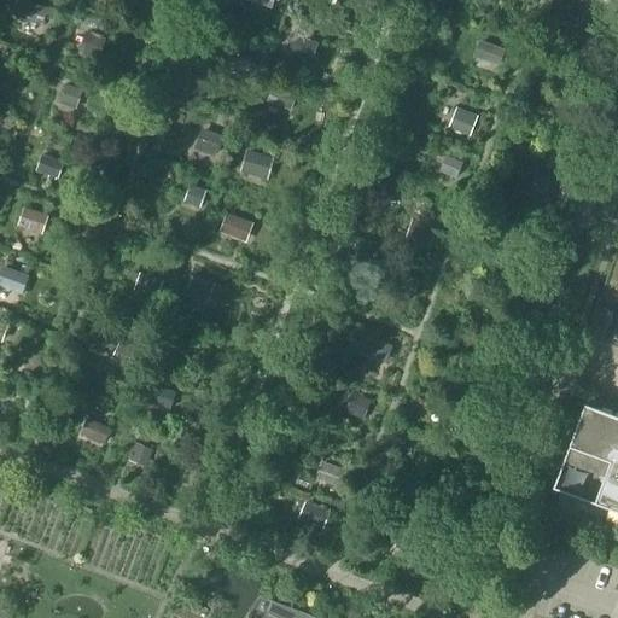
[(18,17),(40,24),(44,15),(47,16),(48,11),(24,3),(18,17)]
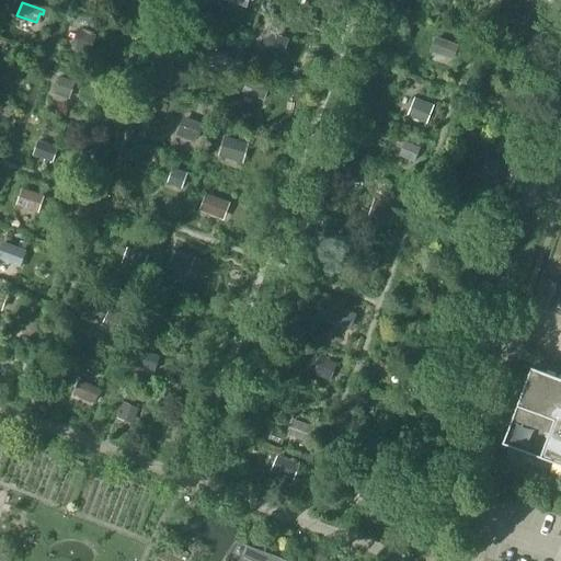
[(260,45),(279,53),(284,39),(264,32),(260,45)]
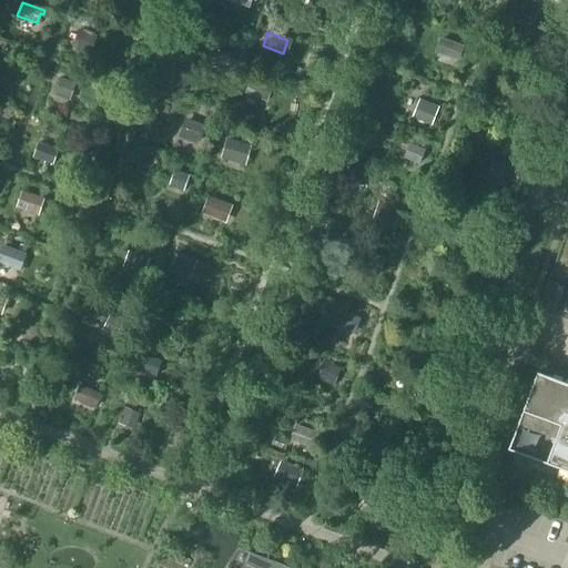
[(437,52),(457,60),(460,50),(464,51),(465,48),(442,39),(437,52)]
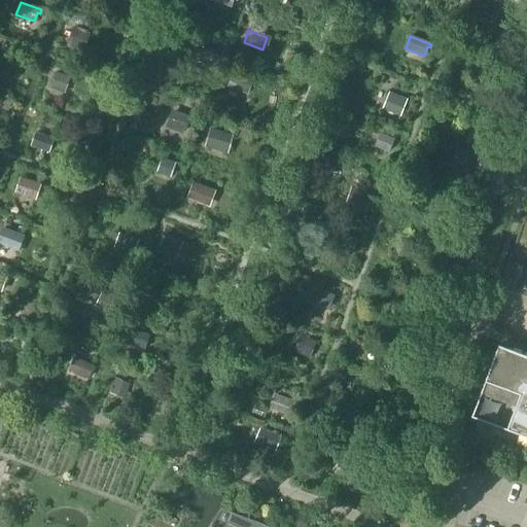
[(66,49),(78,54),(82,41),(70,37),(66,49)]
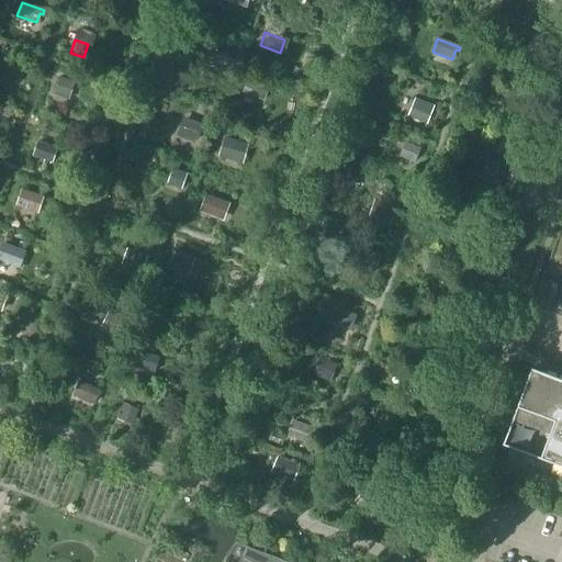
[(229,59),(227,58),(227,56),(208,49),(203,63),(223,69),(226,62),(228,63),(229,59)]
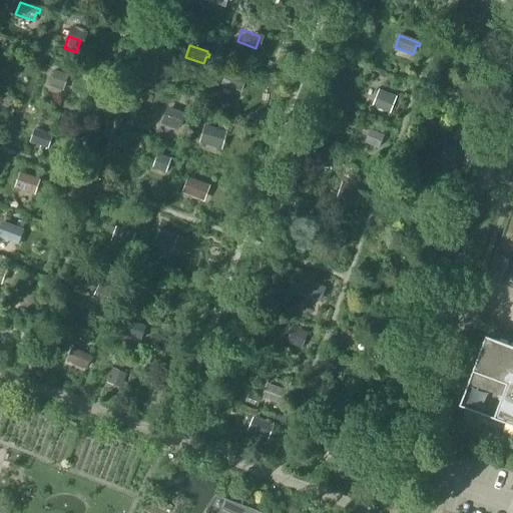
[(3,56),(0,65),(0,69),(14,74),(17,67),(19,68),(20,65),(18,64),(18,62),(3,56)]
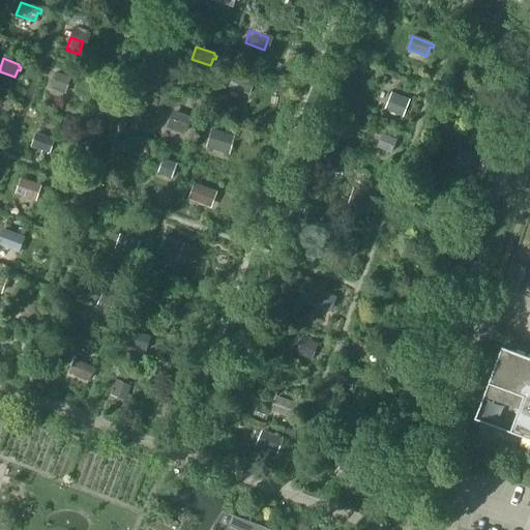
[(51,87),(64,92),(69,79),(56,75),(53,84),(52,83),(51,87)]
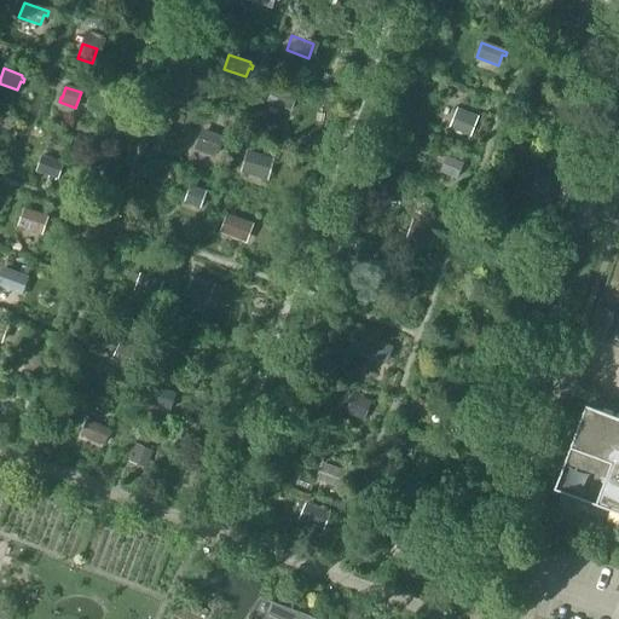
[(296,96),(273,87),(267,102),(290,110),(296,96)]
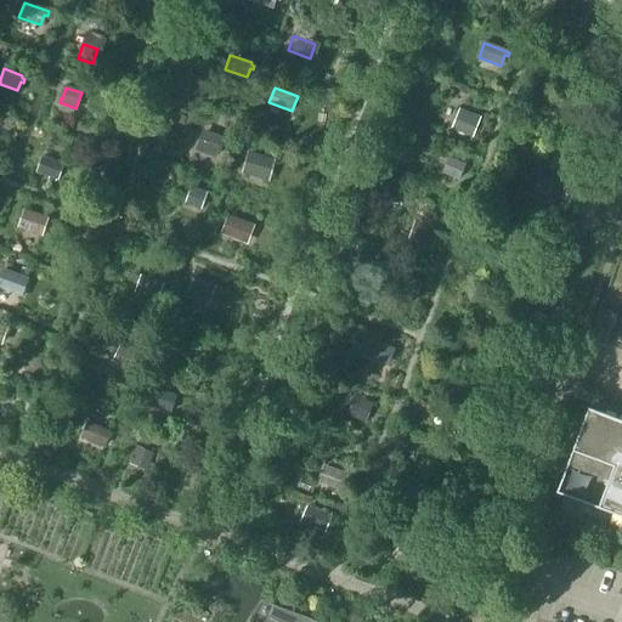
[(454,129),(473,136),(479,120),(461,113),(454,129)]
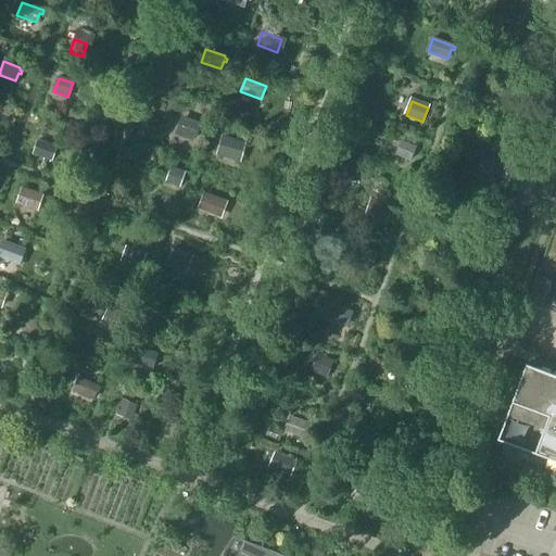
[(174,136),(194,142),(201,123),(180,116),(174,136)]
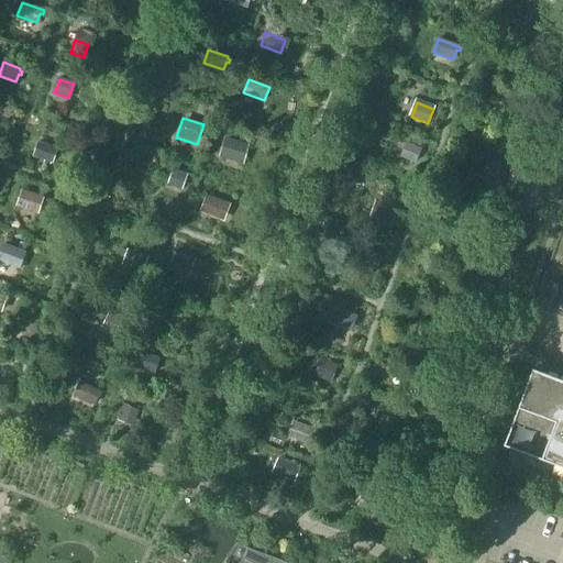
[(225,141),(221,154),(242,161),(244,152),(245,146),(225,141)]
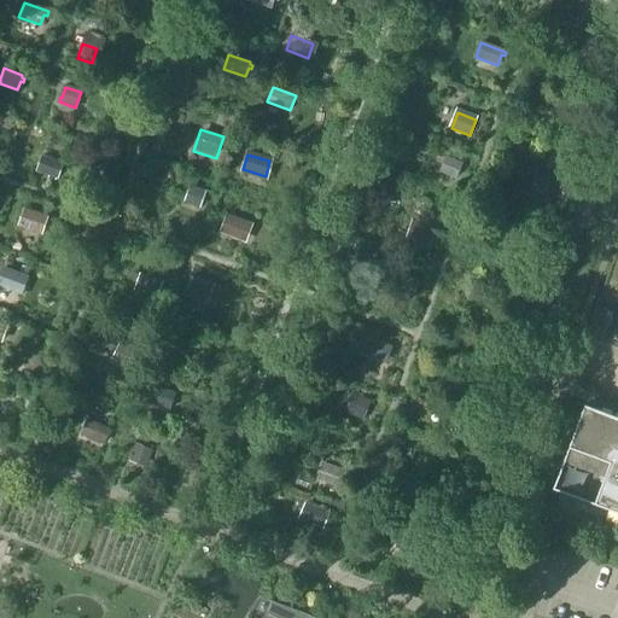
[(38,172),(56,178),(62,164),(42,157),(38,172)]
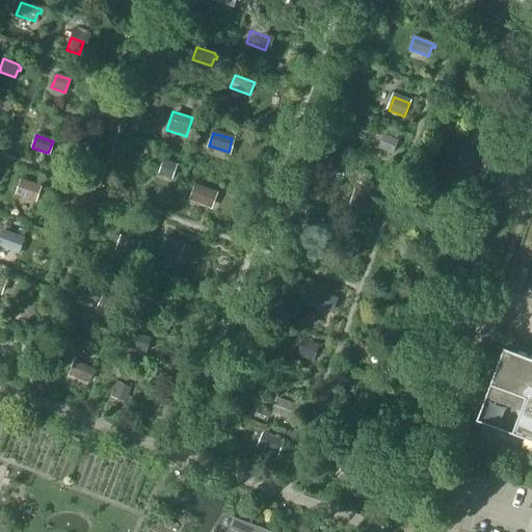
[(384,135),(379,148),(392,153),(397,140),(384,135)]
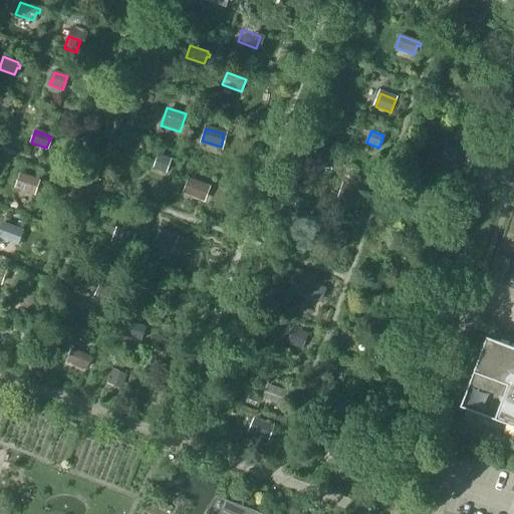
[(441,161),(456,166),(461,151),(446,146),(441,161)]
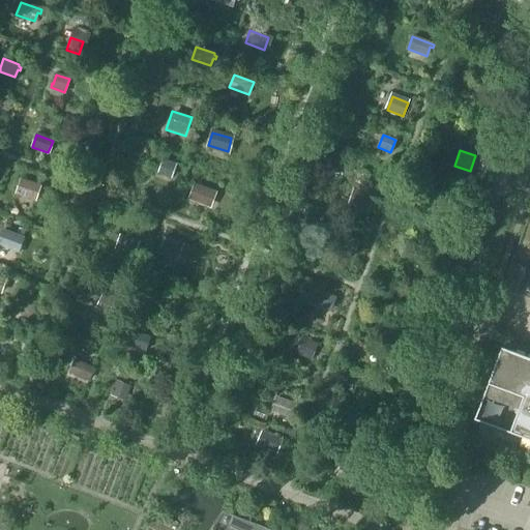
[(163,160),(158,173),(171,177),(175,165),(163,160)]
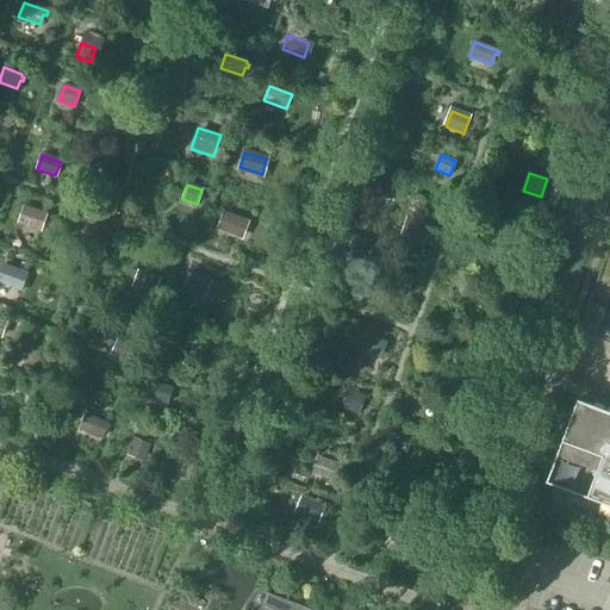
[(18,222),(41,230),(45,216),(24,207),(18,222)]
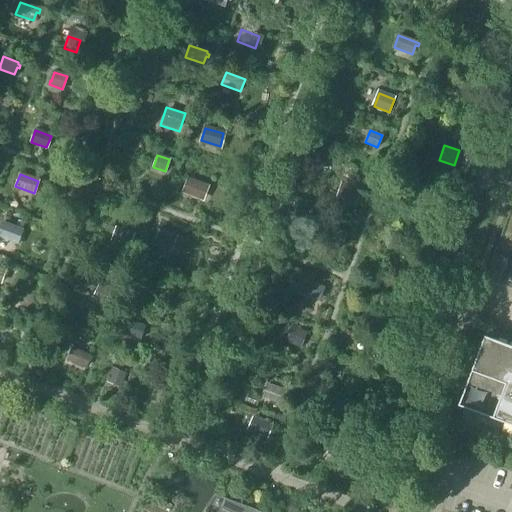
[(184,192),(202,198),(206,186),(188,180),(184,192)]
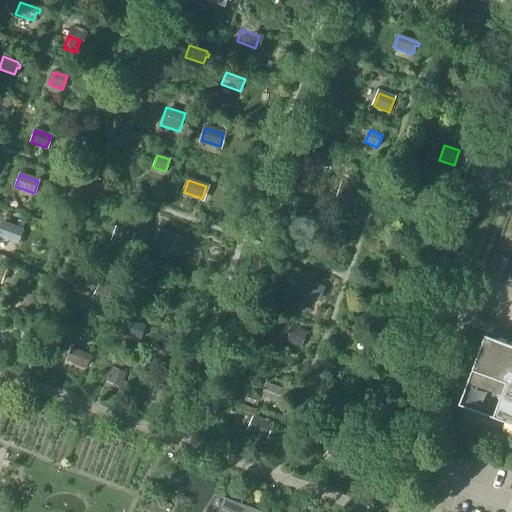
[(348,186),(344,198),(356,203),(360,191),(348,186)]
